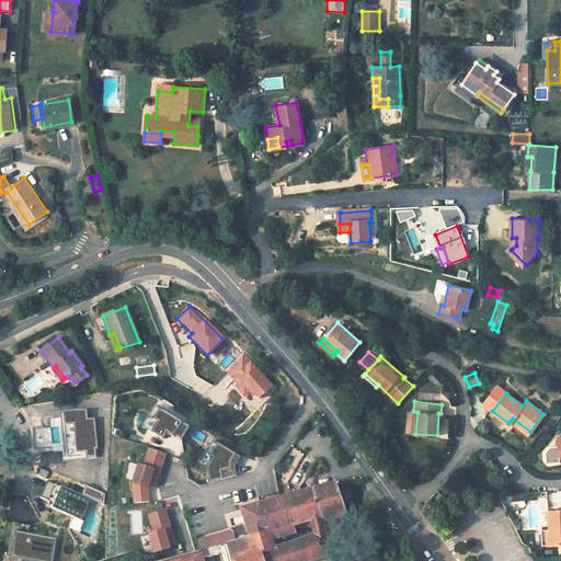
[(152,420),(159,409),(155,407),(148,418),(152,420)]
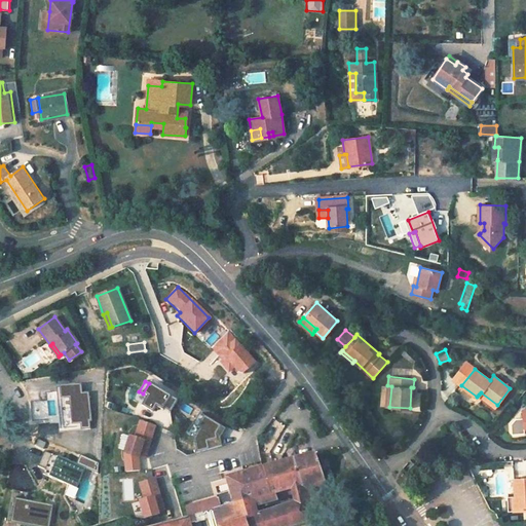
[(171,412),(178,400),(149,383),(143,393),(139,391),(135,395),(134,401),(152,412),(156,406),(162,410),(163,408),(171,412)]
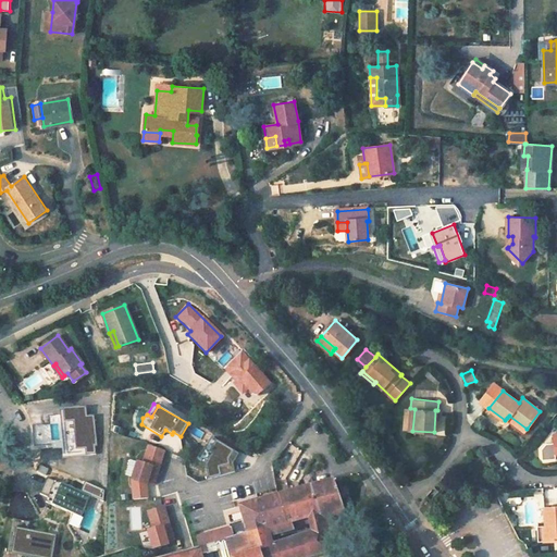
[(97,445),(94,415),(87,416),(86,407),(65,409),(69,448),(66,448),(67,454),(82,452),(82,456),(95,454),(94,445),(97,445)]
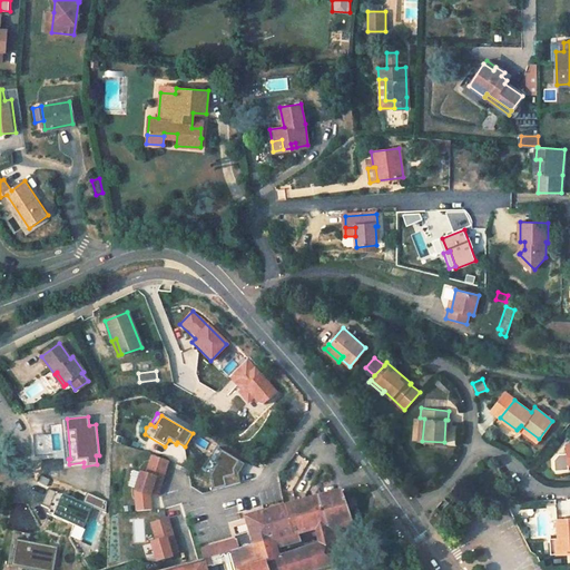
[(539,439),(521,425),(519,428),(537,442),(539,439)]
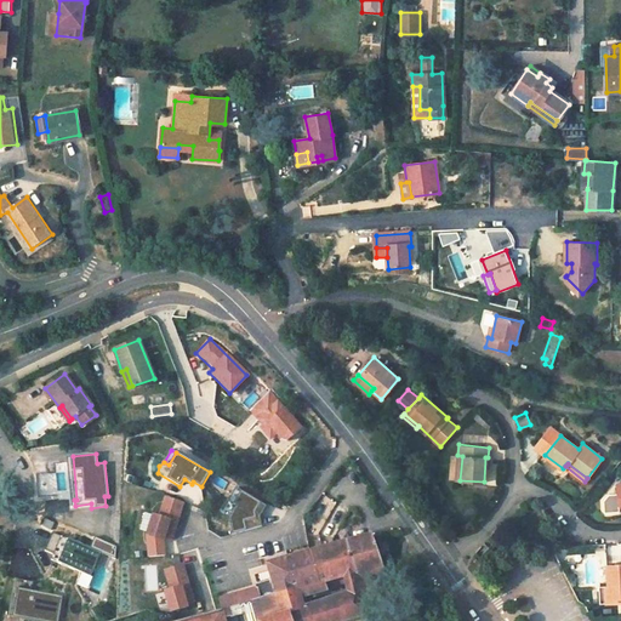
[(617,506),(620,505),(620,483),(616,484),(617,499),(614,500),(610,501),(609,502),(608,506),(609,508),(610,510),(611,510),(617,508),(617,506)]
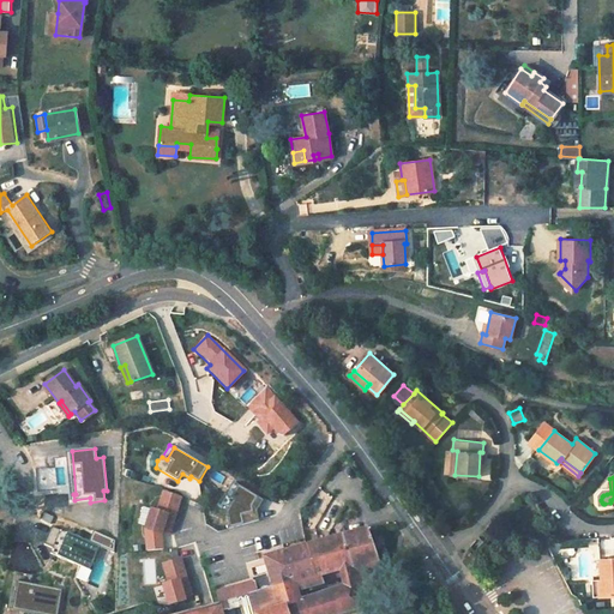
[(253,512),(251,507),(257,498),(233,482),(218,507),(226,512),(229,529),(259,521),(257,512),(253,512)]
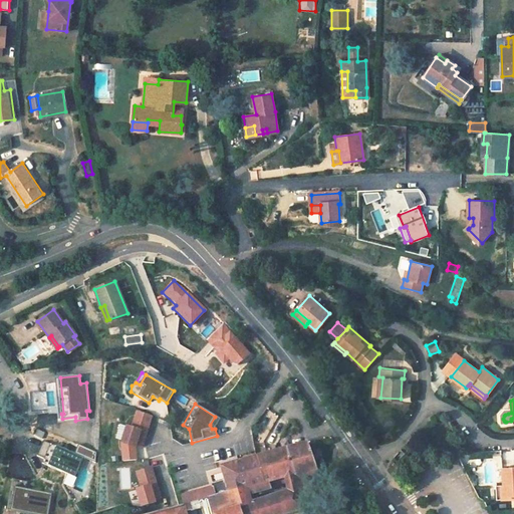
[(129,425),(122,442),(137,446),(137,444),(144,446),(153,416),(142,412),(141,411),(138,419),(136,418),(133,426),(129,425)]
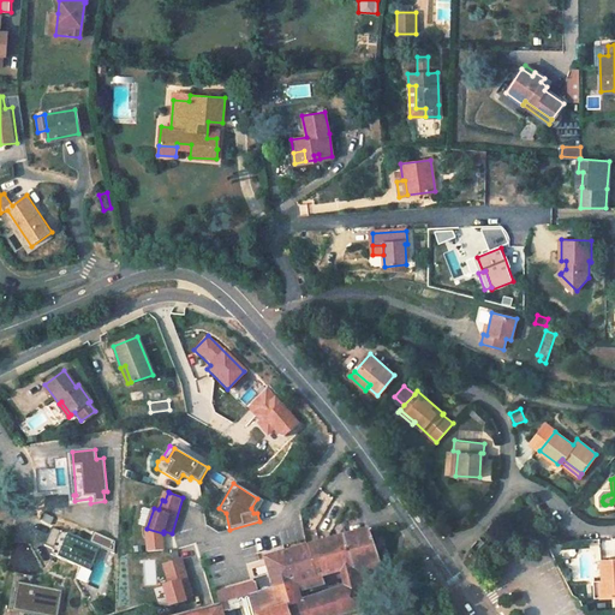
[(257,513),(263,501),(257,499),(251,508),(254,513),(257,513)]
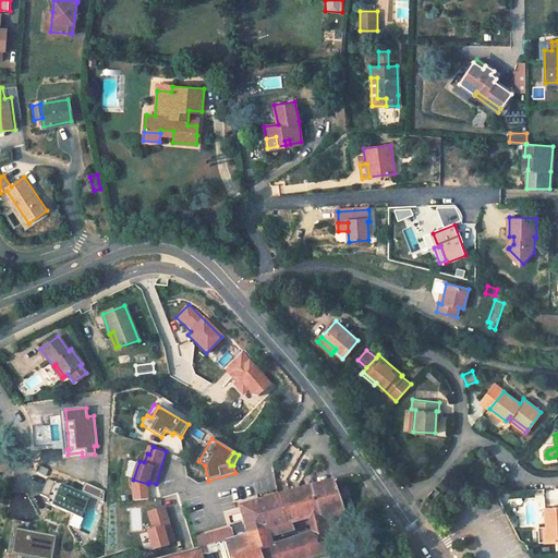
[(82,518),(91,496),(47,477),(39,495),(48,498),(46,502),(82,518)]
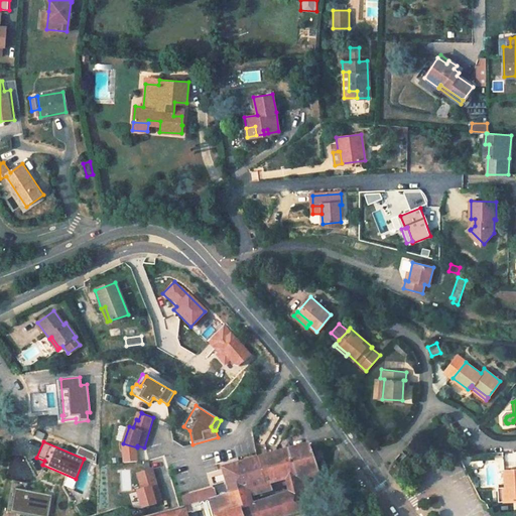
[(265,484),(211,499),(215,515),(281,515),(316,505),(311,490),(305,493),(306,488),(321,482),(308,444),(288,450),(295,475),(288,478),(290,482),(293,492),(249,506),(247,499),(249,498),(249,496),(272,489),(271,487),(270,483),(265,484)]
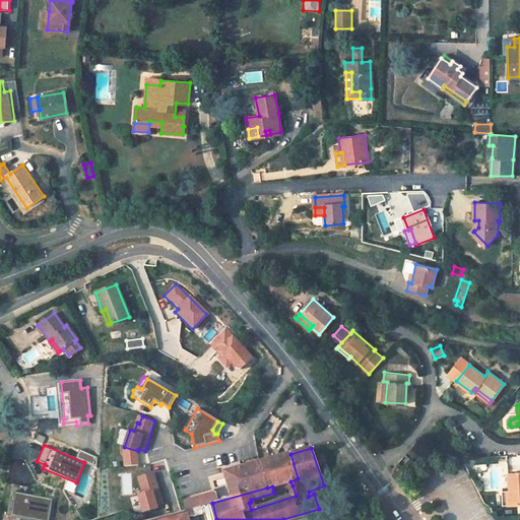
[(290,454),(260,462),(267,488),(272,486),(290,481),(298,478),(290,454)]
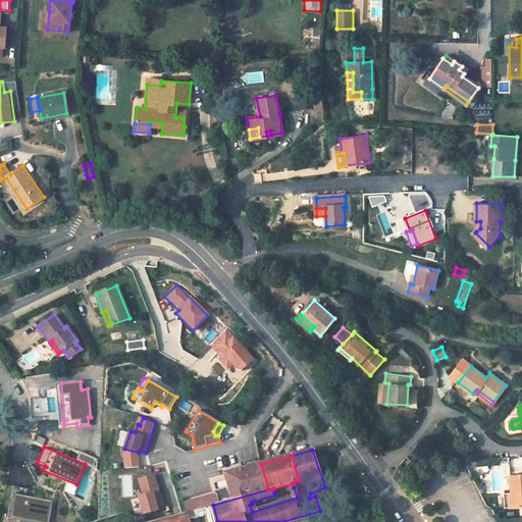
[(213,505),(268,489),(261,464),(253,466),(225,474),(229,487),(214,491),(215,494),(210,496),(213,505)]
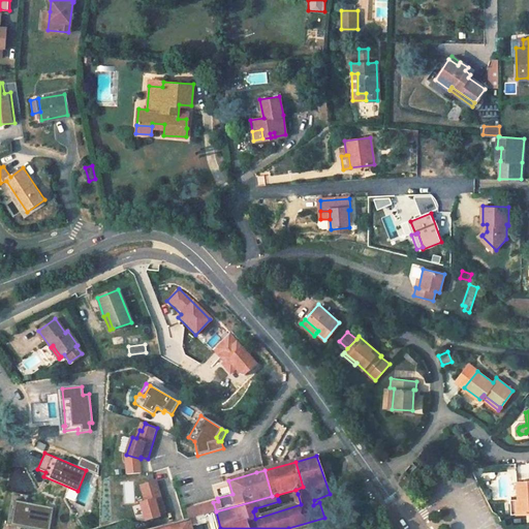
[(141,502),(146,520),(159,516),(159,514),(165,511),(157,480),(144,484),(146,492),(143,493),(145,500),(141,502)]
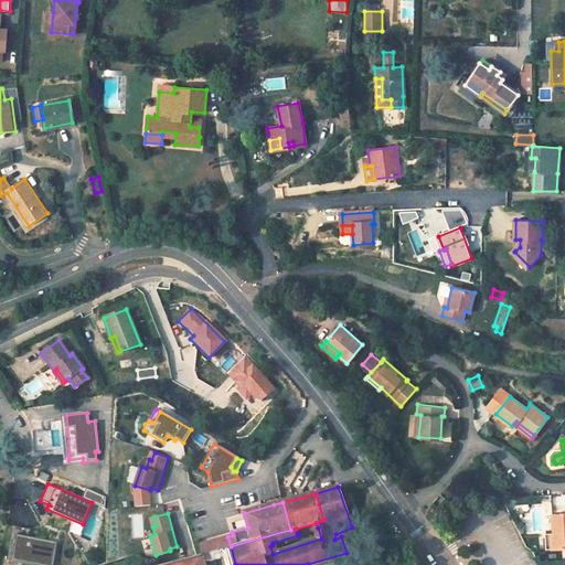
[(564,513),(552,514),(553,533),(554,548),(564,547),(564,513)]
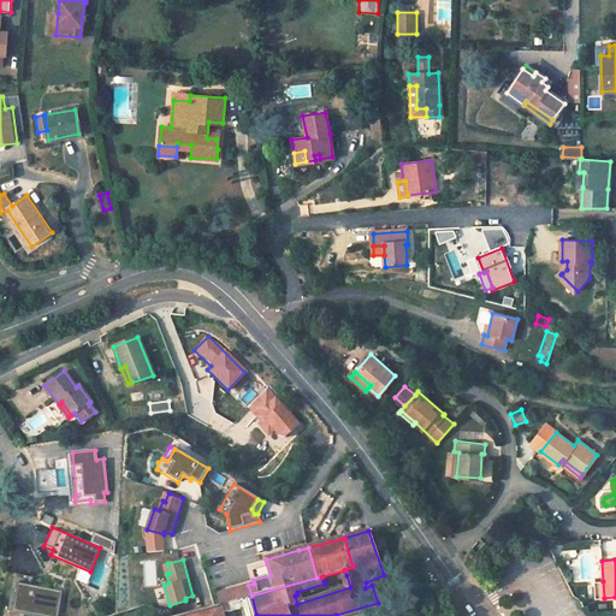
[(34,574),(15,570),(9,606),(13,606),(13,610),(51,615),(58,615),(63,588),(33,584),(34,574)]
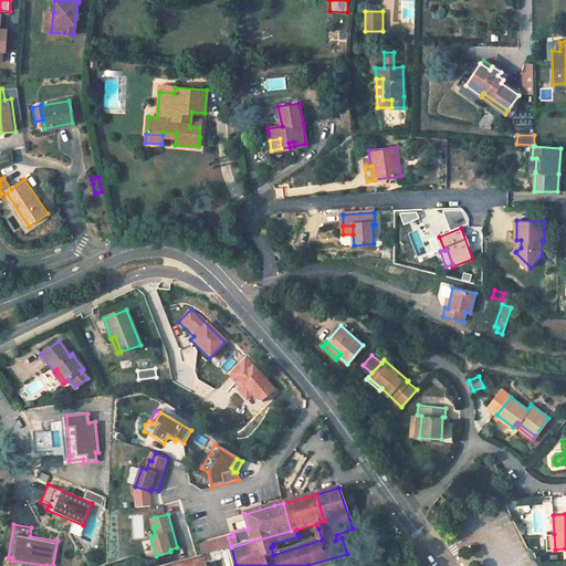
[(316,524),(296,530),(297,534),(318,528),(316,524)]
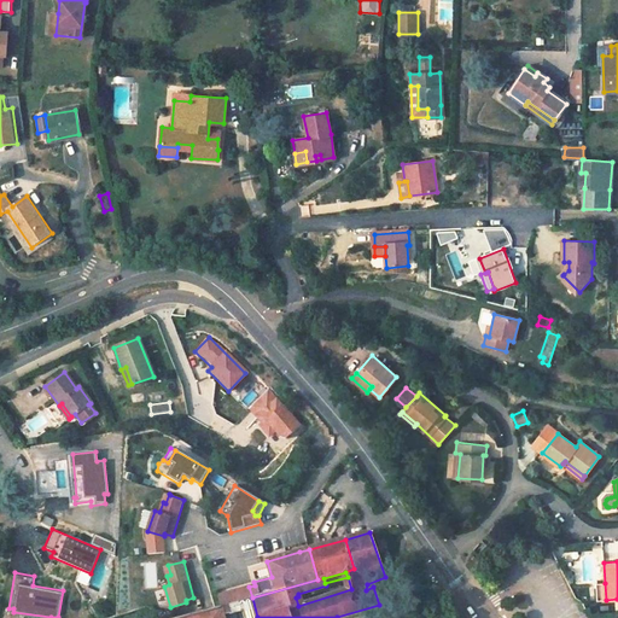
[(605,583),(596,584),(596,600),(606,600),(605,583)]
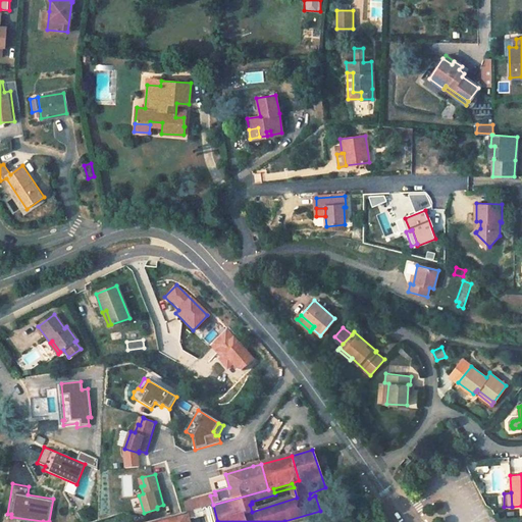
[(209,506),(213,505),(210,496),(201,499),(204,508),(209,506)]
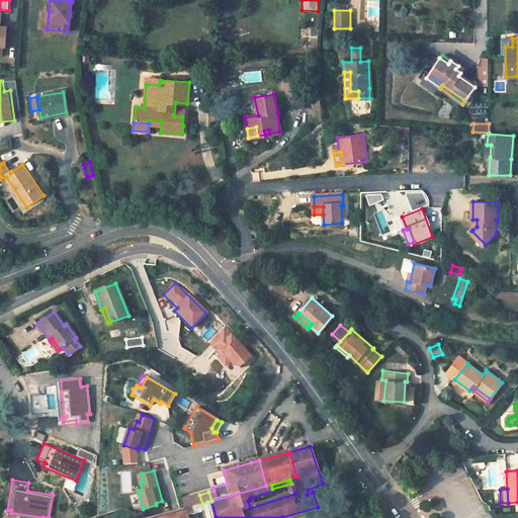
[(199,495),(183,499),(185,508),(190,507),(199,504),(202,504),(199,495)]
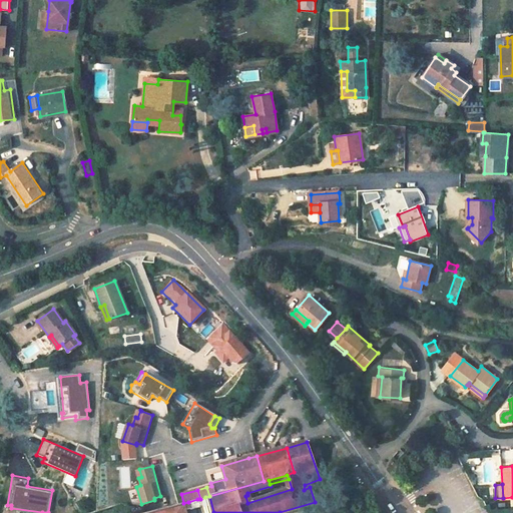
[(197,499),(188,502),(190,510),(199,507),(197,499)]
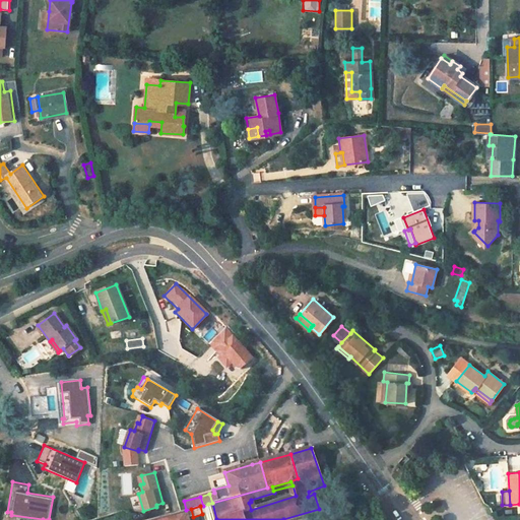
[(186,510),(184,511),(185,517),(188,516),(188,518),(193,517),(191,509),(186,510)]
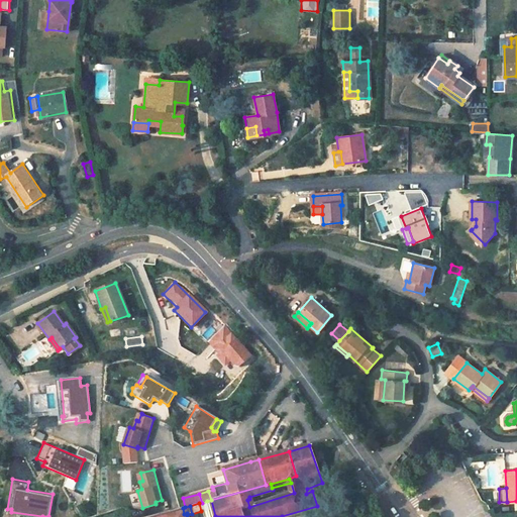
[(166,513),(148,516),(187,516),(187,515),(187,513),(184,514),(183,508),(166,513)]
